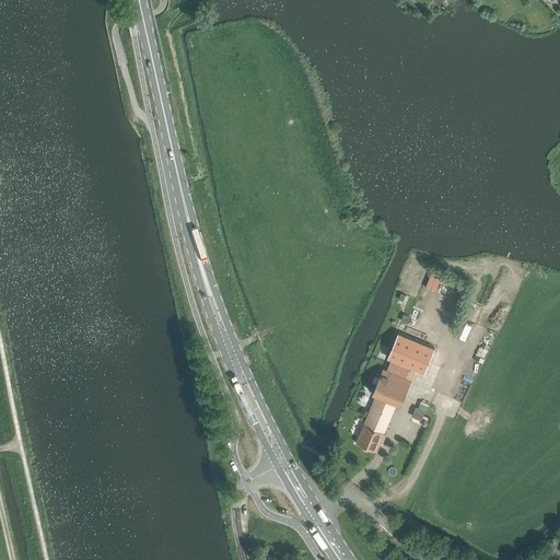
[(388,358),(392,359),(412,368),(424,372),(434,348),(398,333),(388,358)]
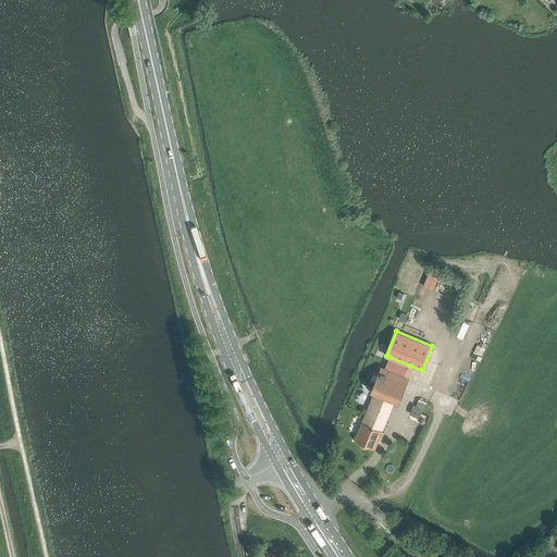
[(410,366),(390,357),(385,368),(388,370),(405,376),(410,366)]
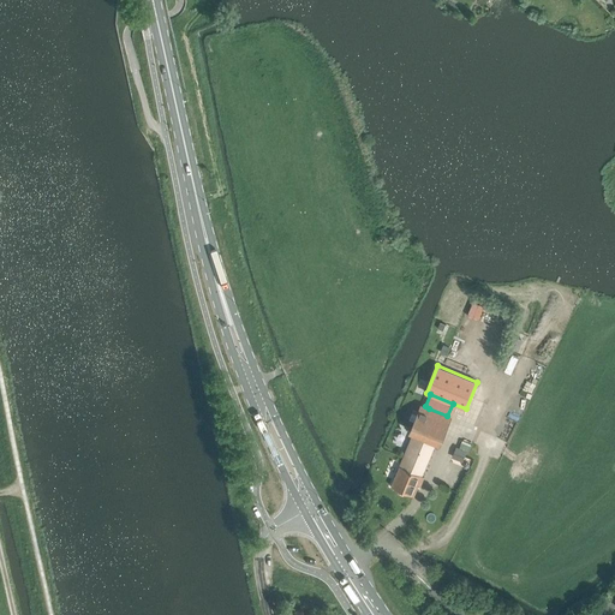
[(422,405),(410,431),(413,434),(436,442),(440,445),(452,418),(447,416),(429,408),(425,406),(422,405)]
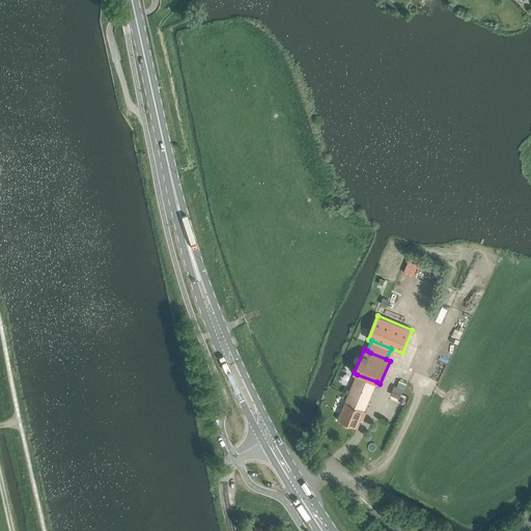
[(348,395),(368,403),(376,382),(357,374),(348,395)]
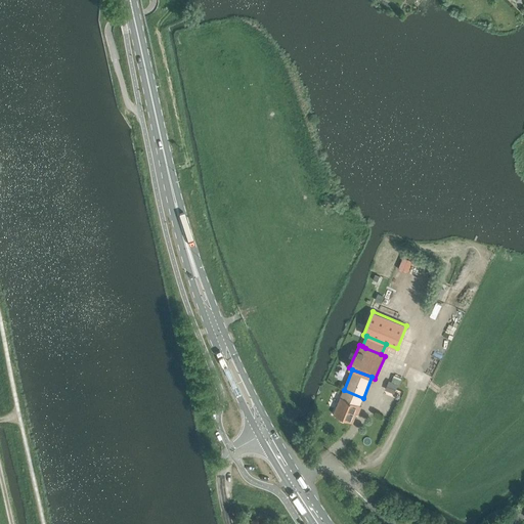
[(398,385),(390,381),(386,390),(394,394),(398,385)]
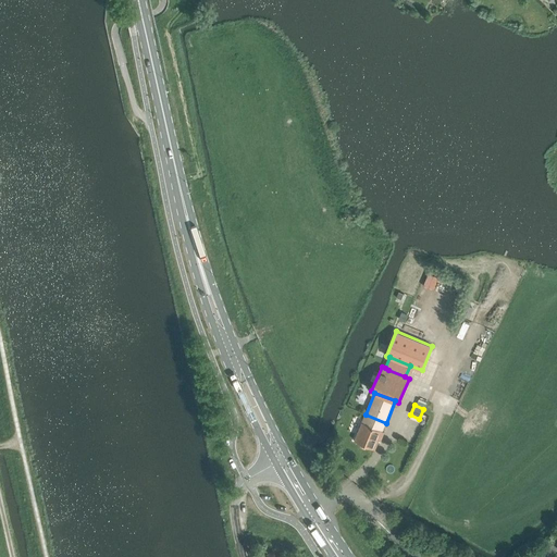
[(366,415),(355,441),(375,448),(379,440),(376,438),(380,430),(383,431),(386,423),(366,415)]
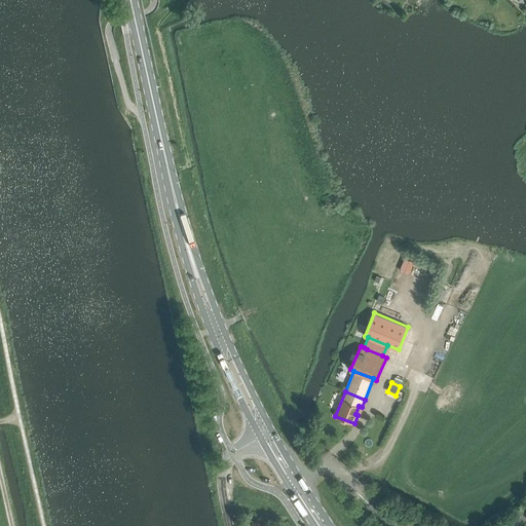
All buildings are outlined.
